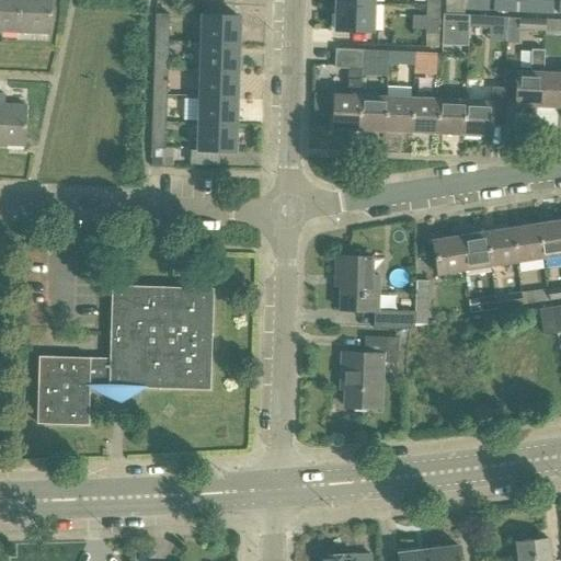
[(0,0),(0,33),(15,34),(16,0),(0,0)]
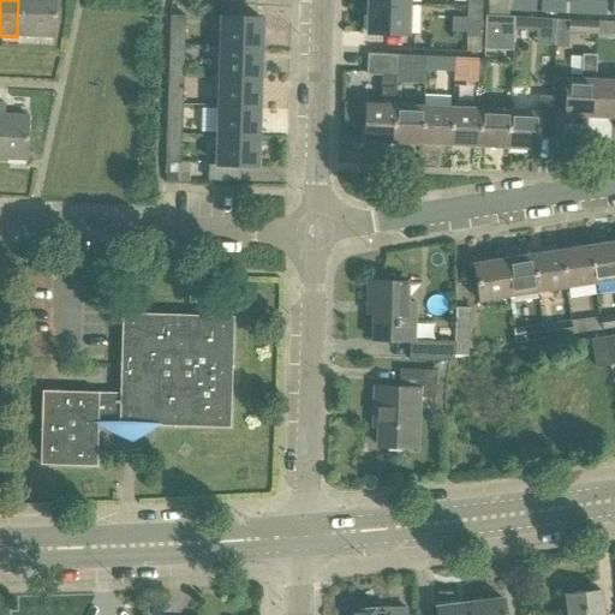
[(18,0),(17,37),(53,39),(54,0),(18,0)]
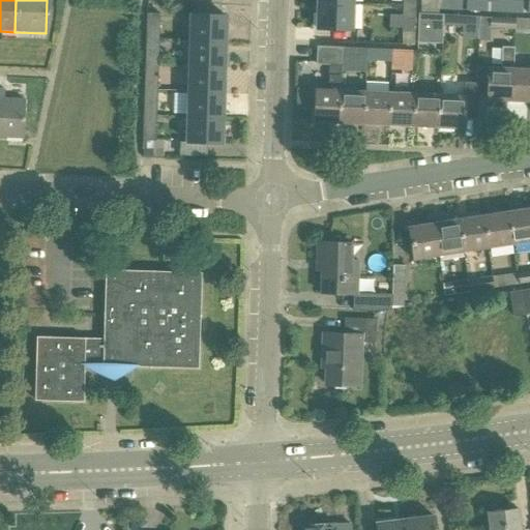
[(402,0),(402,8),(415,9),(415,0),(402,0)]
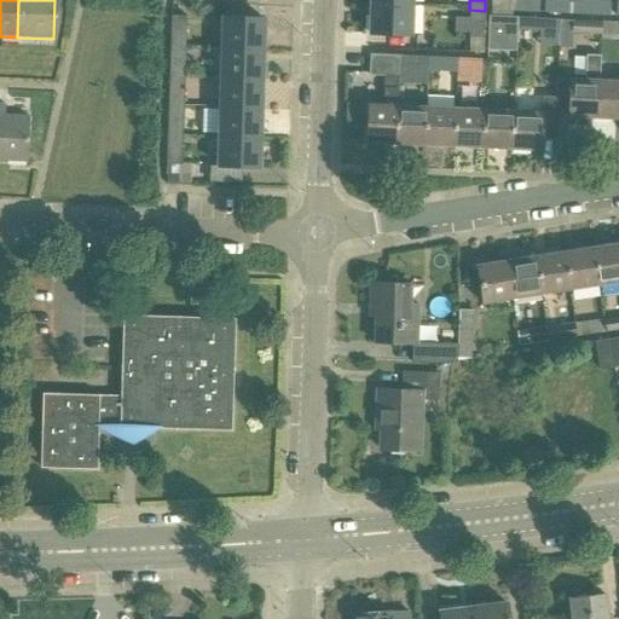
[(515,0),(515,11),(537,12),(537,0),(515,0)]
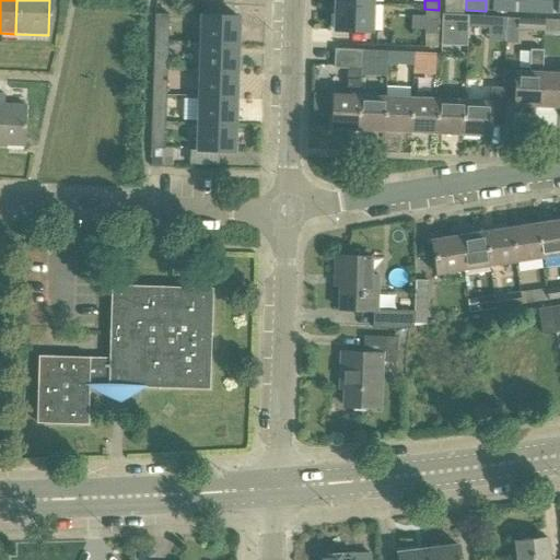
[(496,0),(492,0),(492,11),(513,12),(514,1),(496,0)]
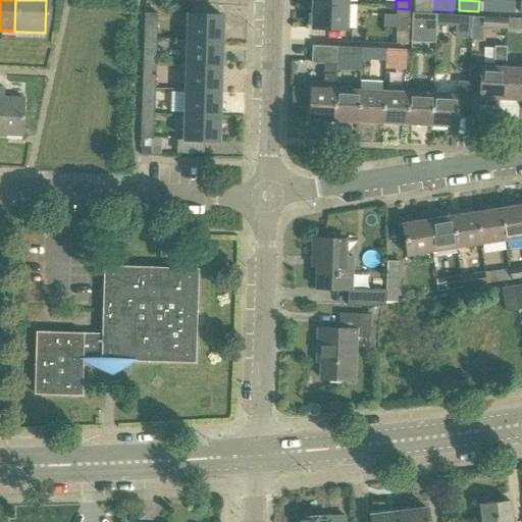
[(484,12),(504,12),(505,2),(484,1),(484,12)]
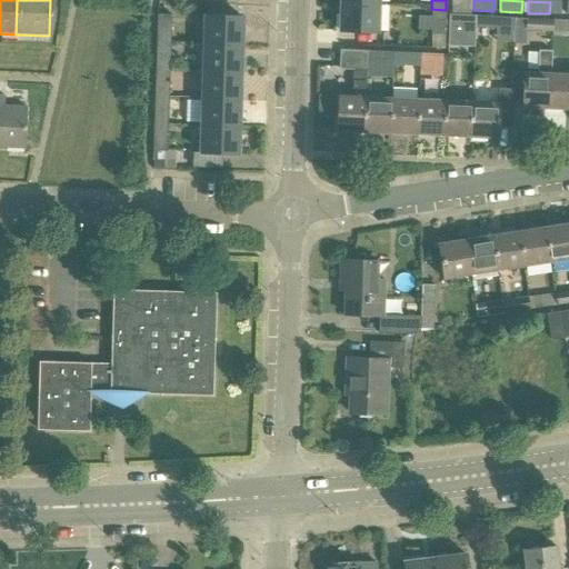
[(379,6),(341,5),(340,31),(378,32),(379,6)]
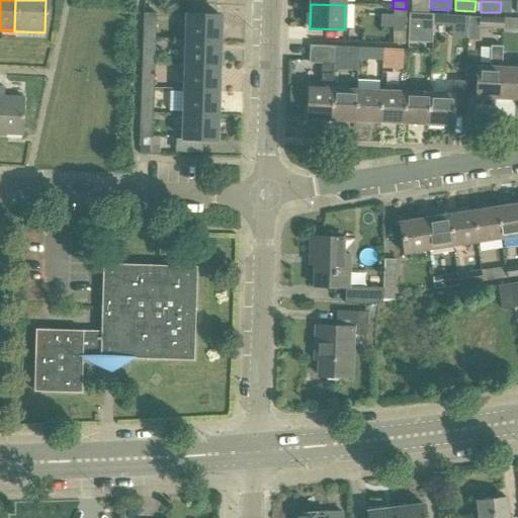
[(406,9),(393,8),(393,30),(406,31),(406,9)]
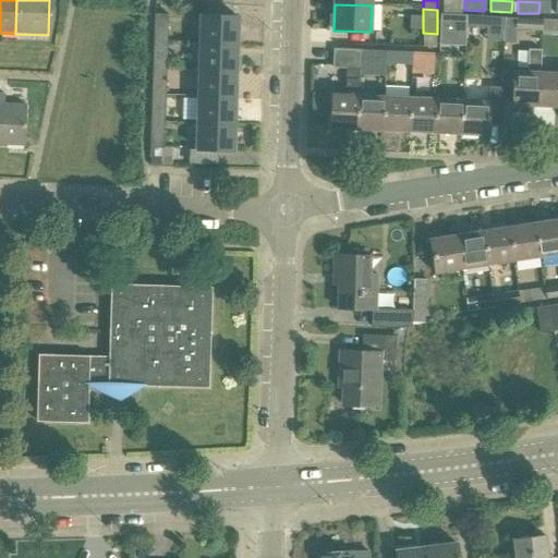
[(461,27),(462,15),(440,14),(439,38),(448,38),(449,27),(461,27)]
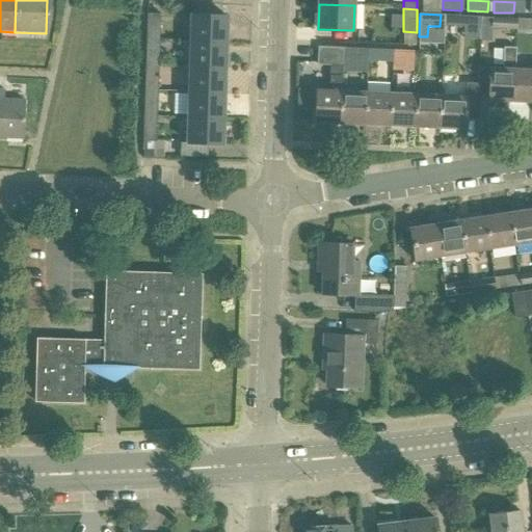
[(191,41),(225,42),(227,17),(192,15),(191,41)]
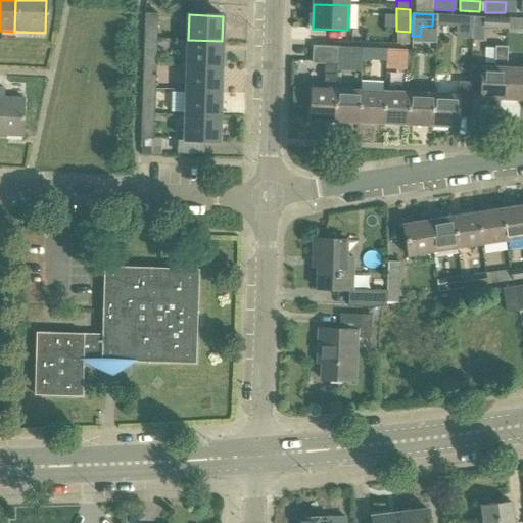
[(396,15),(385,15),(385,28),(396,29),(396,15)]
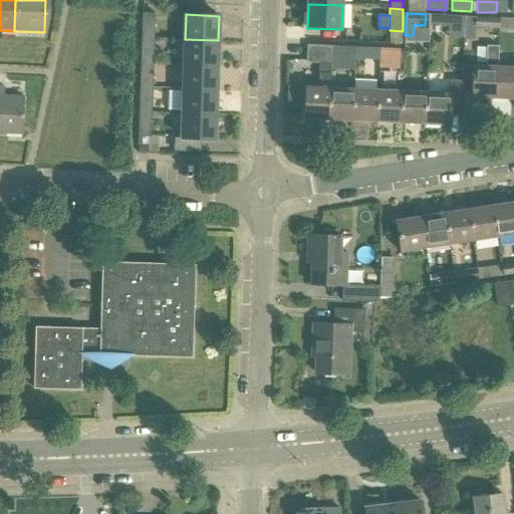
[(430,15),(430,26),(449,26),(449,15),(430,15)]
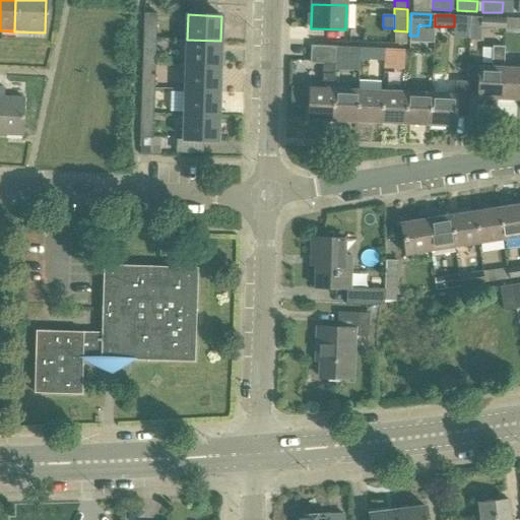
[(502,18),(481,17),(481,28),(501,29),(502,18)]
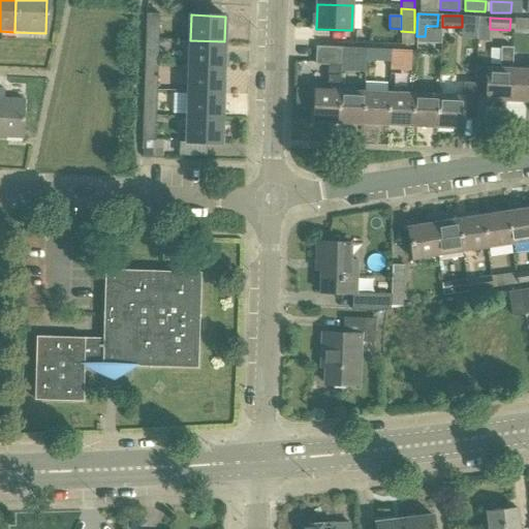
[(528,19),(515,19),(515,30),(528,30),(528,19)]
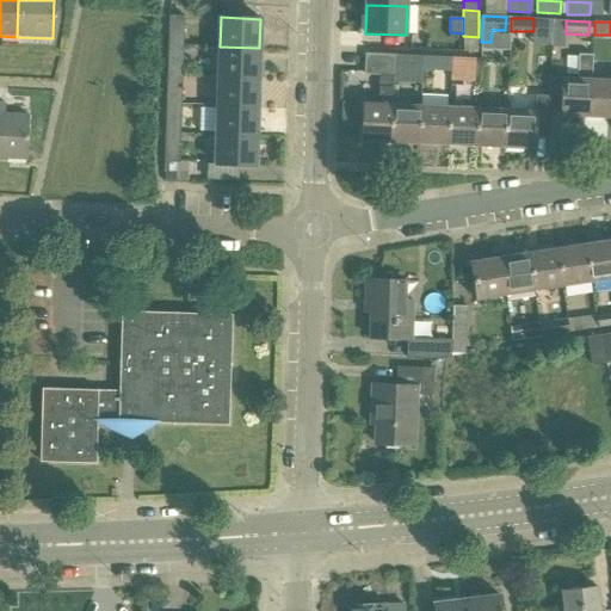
[(168,25),(168,44),(184,45),(184,25),(168,25)]
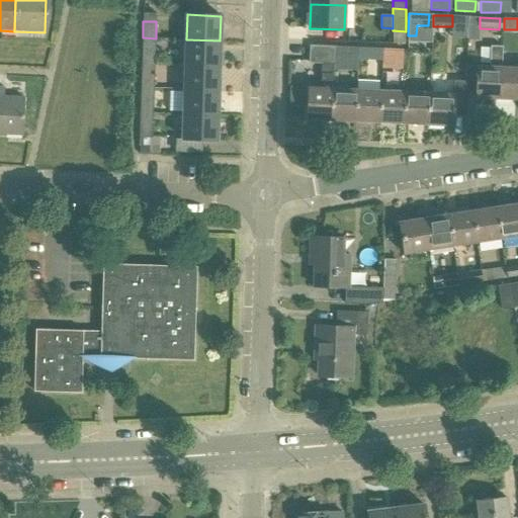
[(185,65),(219,66),(220,40),(186,39),(185,65)]
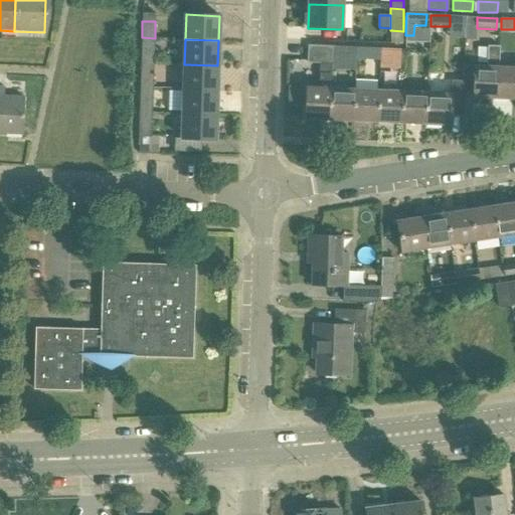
[(331,57),(332,46),(308,44),(307,62),(319,63),(318,73),(331,74),(331,69),(331,57)]
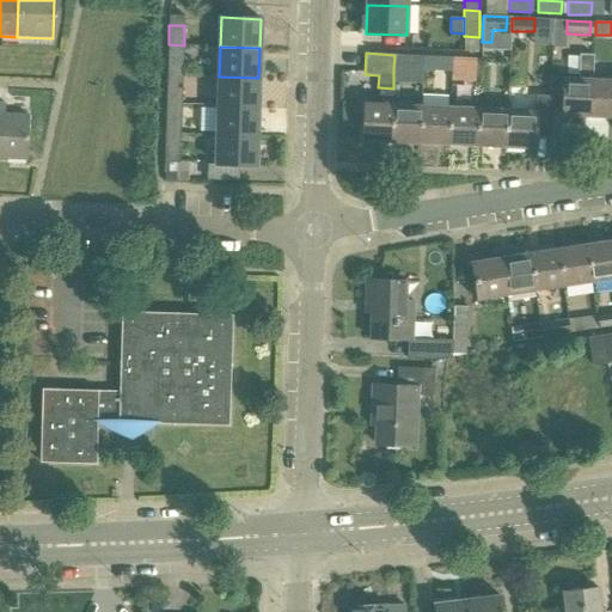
[(167,55),(167,74),(183,74),(183,55),(167,55)]
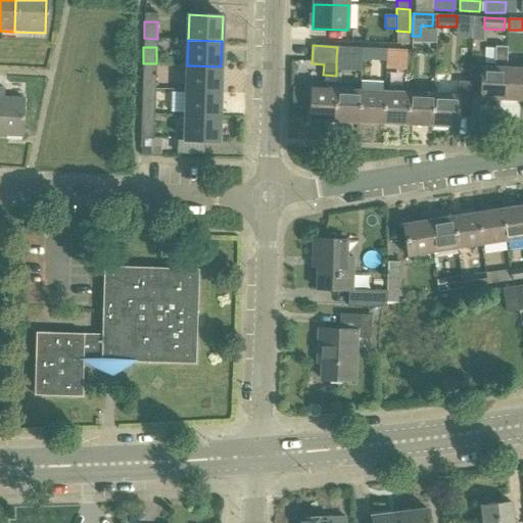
[(358,59),(358,48),(337,47),(336,58),(358,59)]
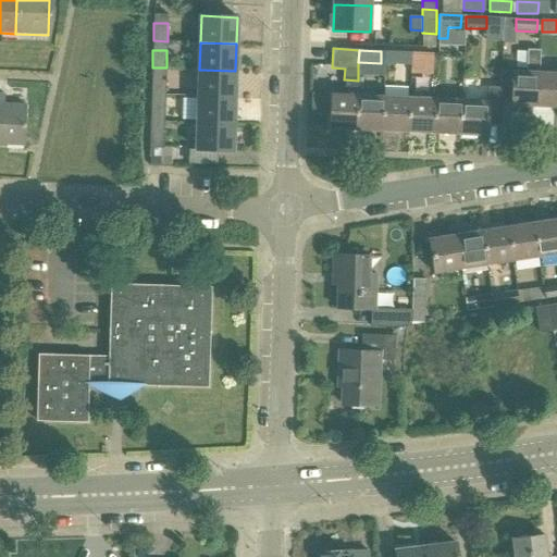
[(408,52),(386,51),(385,63),(407,64),(408,52)]
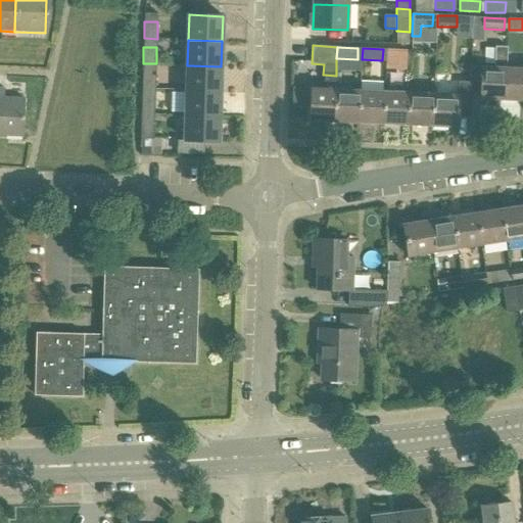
[(478,100),(504,102),(506,68),(507,48),(495,48),(494,68),(480,67),(478,100)]
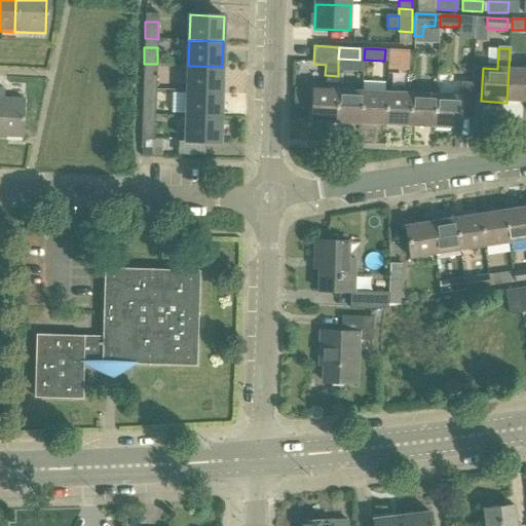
[(388,61),(409,62),(409,50),(388,49),(388,61)]
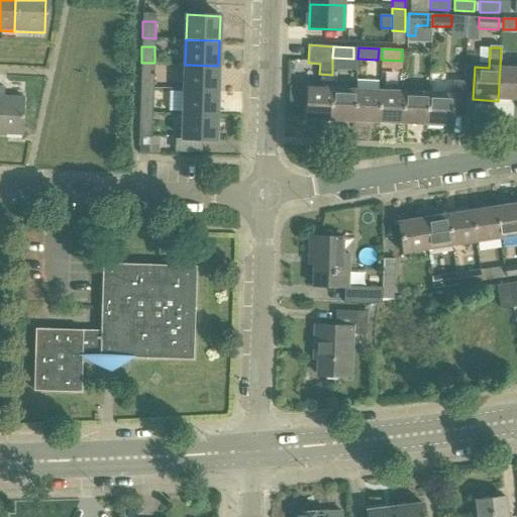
[(217,91),(218,66),(185,65),(184,89),(217,91)]
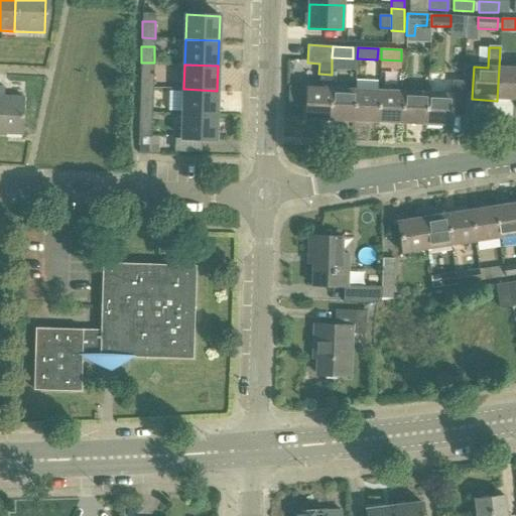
[(515,69),(499,68),(497,101),(515,101),(515,69)]
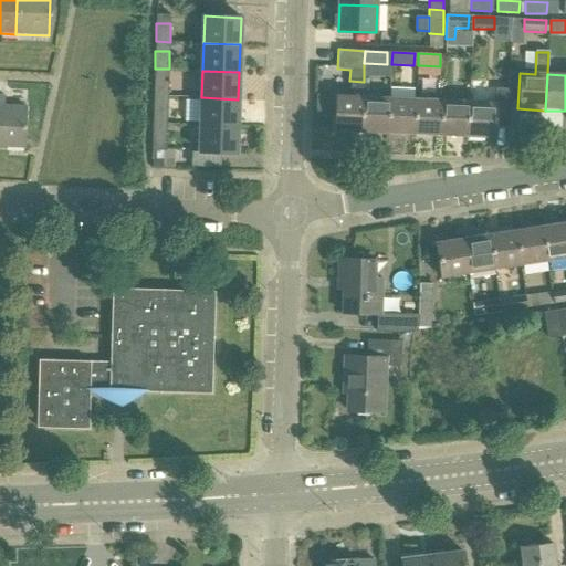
[(154,96),(168,96),(168,79),(155,77),(154,96)]
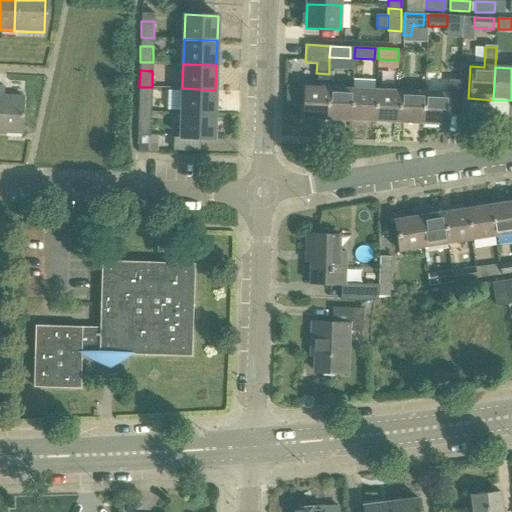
[(303,119),(327,120),(328,88),(329,74),(316,73),(316,87),(304,87),(303,119)]
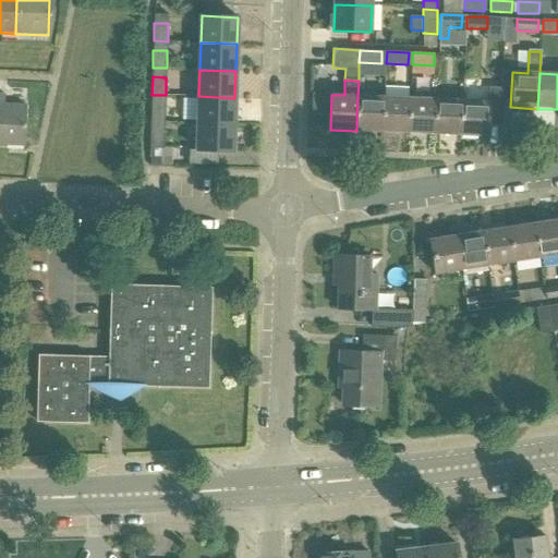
[(463,100),(461,135),(488,137),(488,122),(501,123),(502,89),(489,88),(488,101),(463,100)]
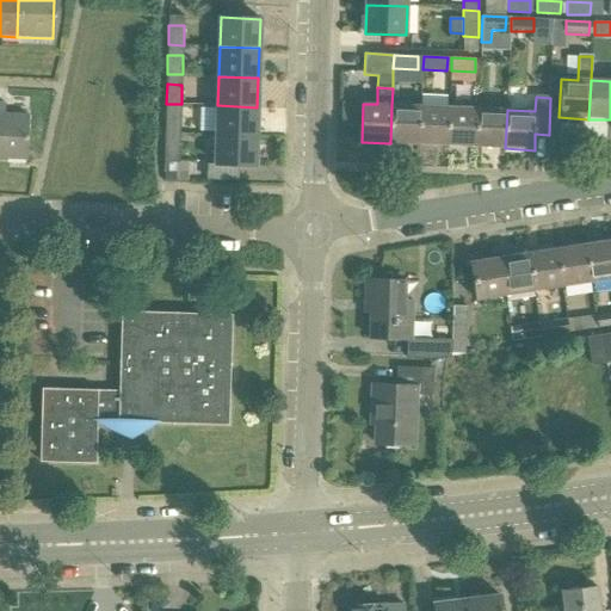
[(0,104),(0,159),(25,160),(28,116),(5,115),(5,105),(0,104)]
